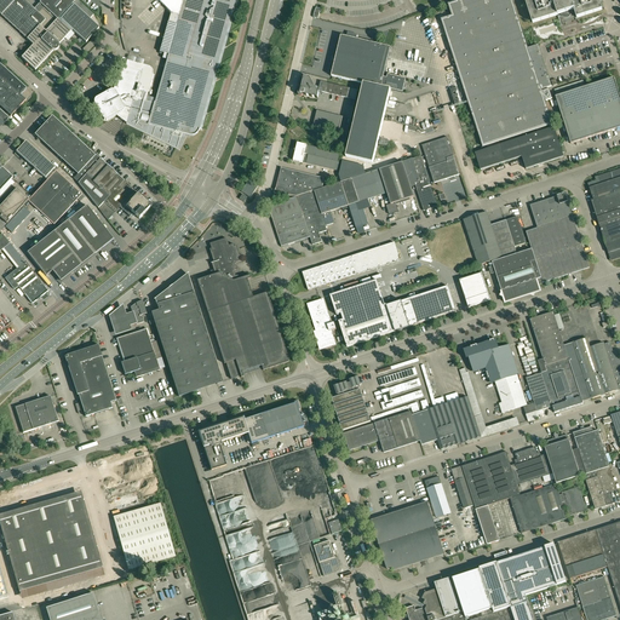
[(0,0),(0,13),(28,40),(33,45),(22,58),(35,70),(53,51),(58,45),(59,44),(72,32),(73,32),(86,42),(99,28),(90,19),(93,15),(76,0),(42,0),(40,3),(40,4),(34,9),(24,0),(0,0)]
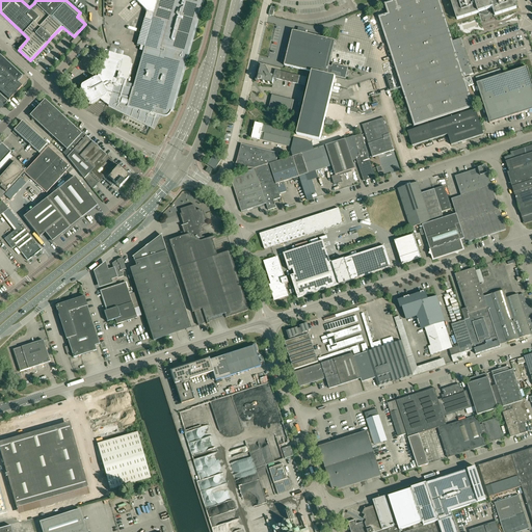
[(197,18),(197,16),(198,15),(202,3),(202,0),(135,0),(147,11),(145,14),(137,45),(140,46),(139,50),(143,51),(136,76),(133,88),(132,87),(132,88),(125,87),(129,74),(131,64),(131,63),(131,62),(131,61),(131,60),(131,59),(130,59),(130,58),(129,58),(129,57),(128,57),(127,57),(126,57),(121,55),(109,52),(107,57),(103,56),(97,78),(96,78),(95,78),(82,85),(81,85),(81,86),(81,87),(81,88),(81,89),(88,102),(88,103),(89,103),(90,103),(91,103),(92,103),(105,97),(106,97),(105,100),(108,101),(109,98),(111,98),(108,106),(124,114),(129,116),(130,117),(145,125),(147,126),(151,128),(154,129),(157,124),(157,122),(160,116),(162,116),(163,116),(164,116),(165,116),(166,116),(167,116),(167,115),(168,115),(168,114),(169,114),(169,113),(170,113),(170,112),(170,111),(171,111),(174,101),(175,100),(179,83),(182,73),(182,71),(190,44),(190,43),(197,18)]
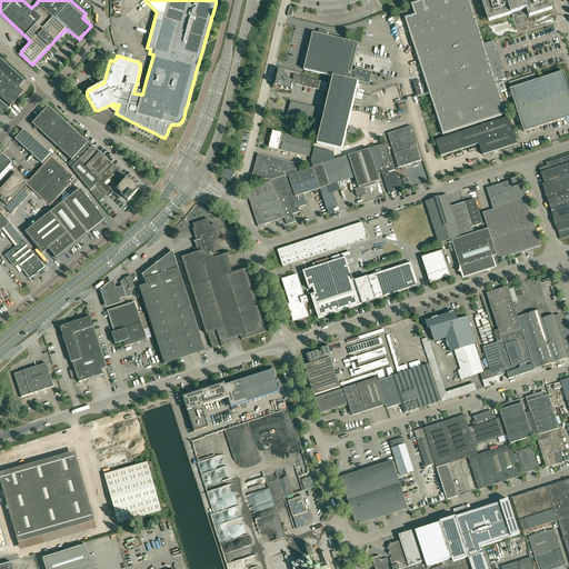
[(507,79),(495,41),(485,45),(479,28),(476,18),(469,0),(425,0),(411,5),(415,15),(405,18),(428,89),(443,135),(507,115),(500,93),(507,91),(503,82),(498,83),(497,82),(507,79)]
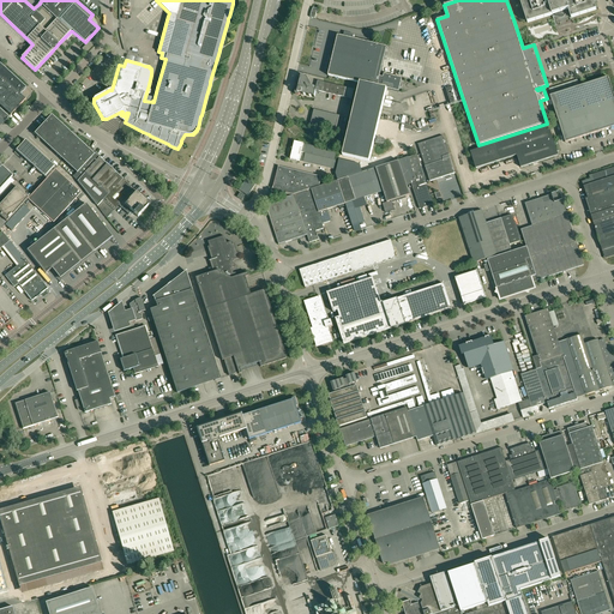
[(519,0),(528,23),(552,16),(569,10),(571,18),(596,10),(593,0),(519,0)]
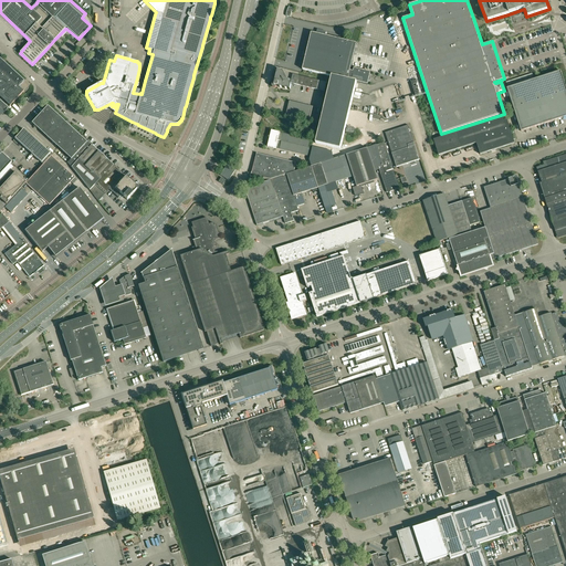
[(312,32),(303,70),(311,72),(332,76),(321,123),(316,143),(316,144),(341,149),(350,109),(357,82),(368,85),(370,73),(354,69),(354,72),(350,71),(352,66),(355,53),(357,43),(352,42),(312,32)]
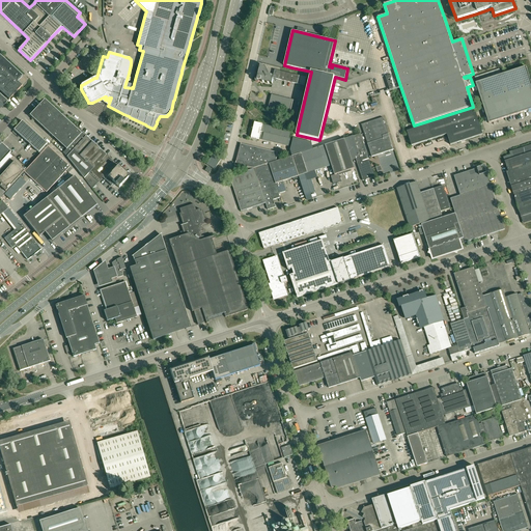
[(22,76),(0,55),(0,90),(9,100),(22,85),(22,76)]
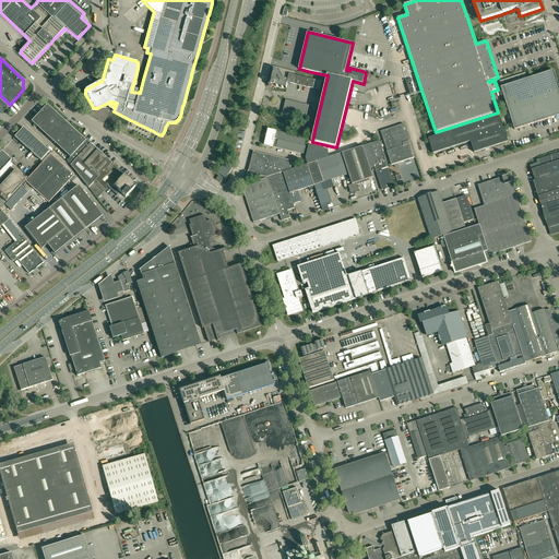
[(286,82),(320,90),(322,82),(295,74),(289,73),(289,74),(288,76),(288,79),(284,78),(280,71),(276,70),(274,70),(272,81),(271,84),(271,85),(274,85),(274,86),(286,88),(287,84),(286,82)]
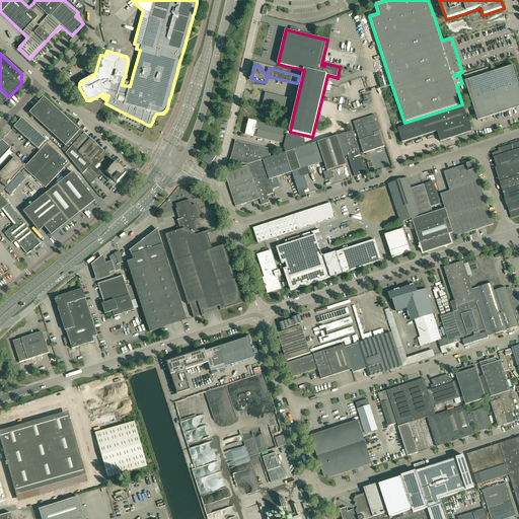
[(477,121),(516,107),(518,106),(518,80),(514,65),(490,73),(489,67),(463,75),(477,121)]
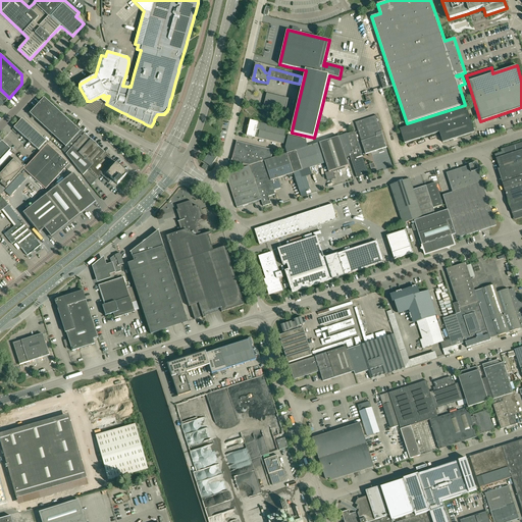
[(292,99),(289,98),(267,94),(264,105),(285,110),(293,112),(294,106),(291,105),(292,99)]
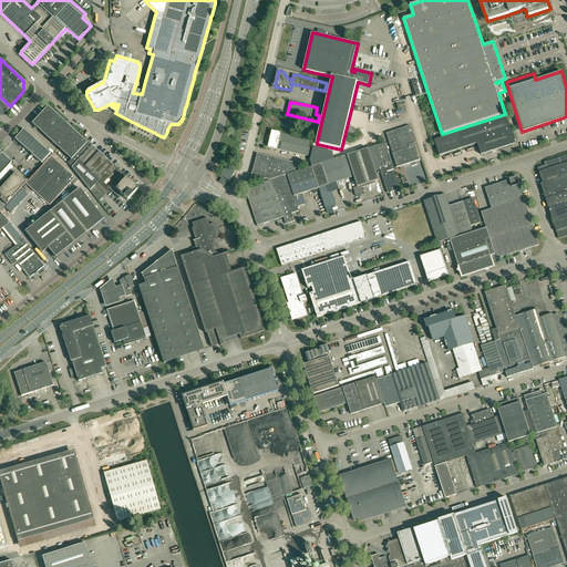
[(48,106),(43,111),(32,124),(59,148),(71,160),(68,163),(71,167),(92,145),(88,142),(88,143),(48,106)]
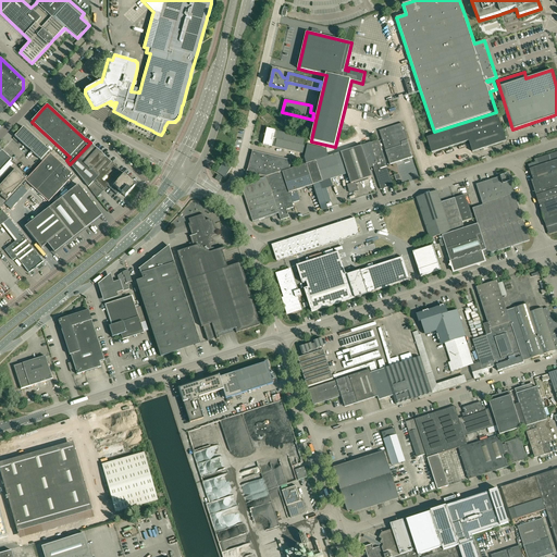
[(498,114),(426,137),(432,152),(469,140),(472,152),(506,141),(498,114)]
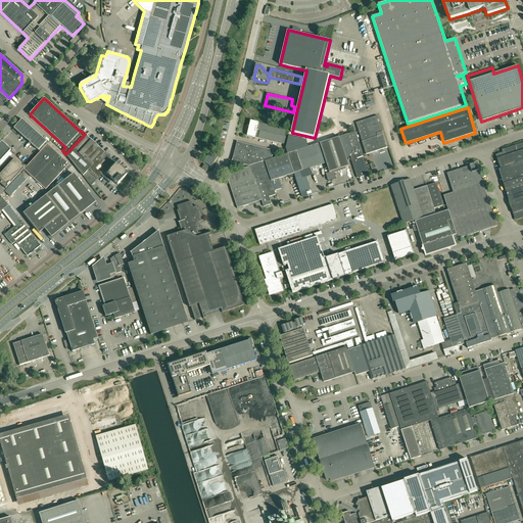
[(367,154),(378,151),(387,147),(377,115),(355,123),(367,154)]
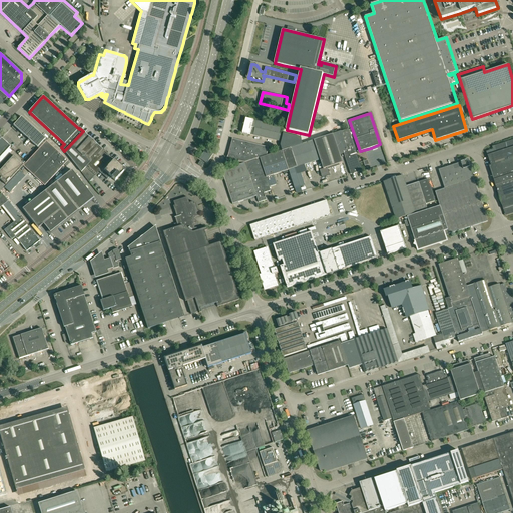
[(13,125),(14,126),(27,138),(37,147),(45,139),(21,117),(19,120),(15,123),(13,125)]
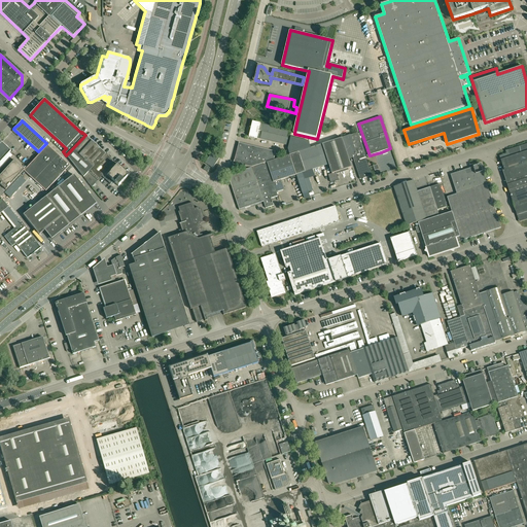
[(275,128),(266,125),(260,124),(253,121),(250,134),(249,137),(257,138),(258,133),(261,134),(260,139),(285,145),(286,138),(288,131),(275,128)]
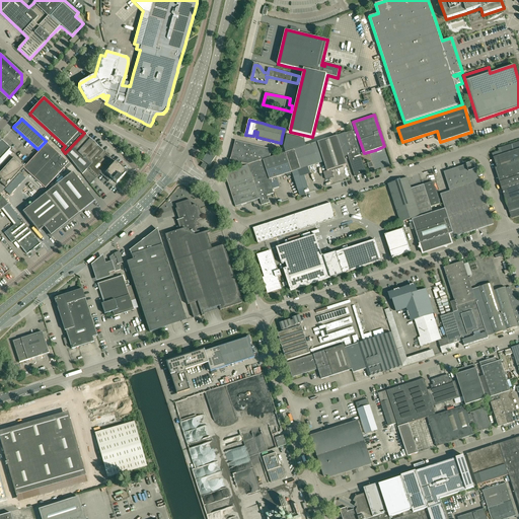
[(347,152),(355,176),(366,172),(364,165),(353,131),(349,132),(342,135),(346,148),(345,149),(347,152)]
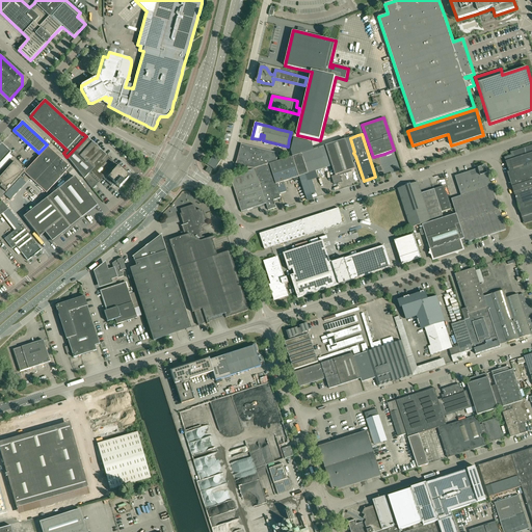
[(86,136),(67,157),(84,179),(106,155),(86,136)]
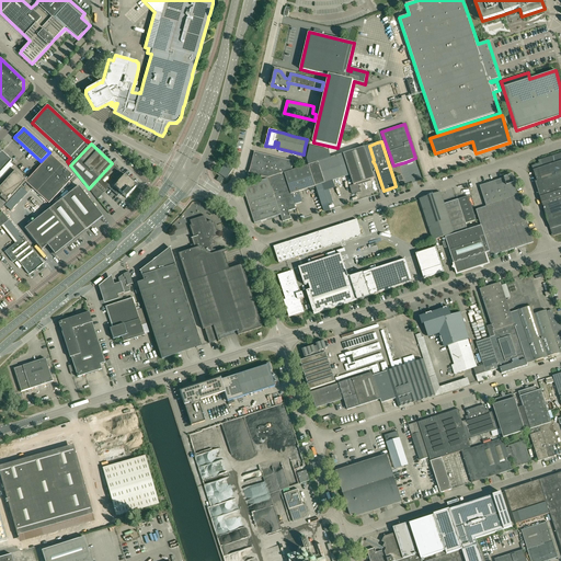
[(307,159),(309,165),(331,158),(329,150),(310,146),(307,159)]
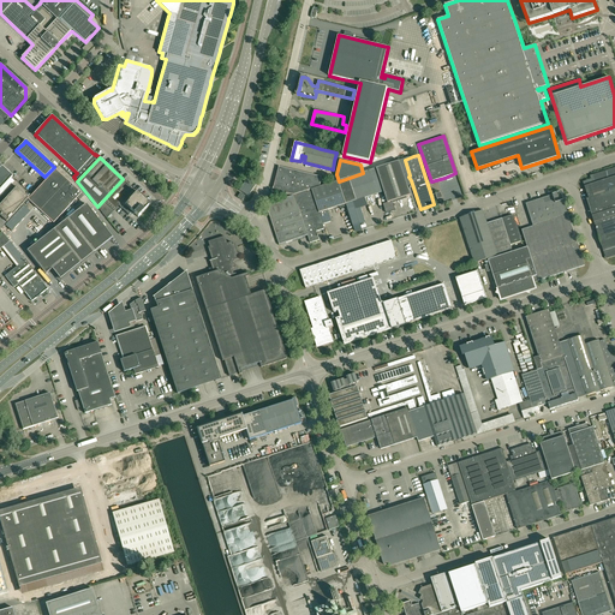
[(388,203),(393,202),(411,196),(400,161),(377,168),(384,192),(388,203)]
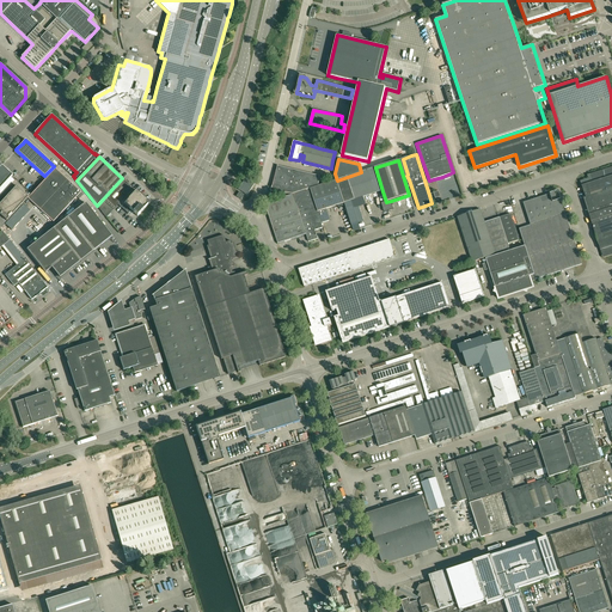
[(1,166),(0,166),(0,214),(7,221),(29,197),(17,185),(1,202),(0,200),(0,189),(12,176),(1,166)]
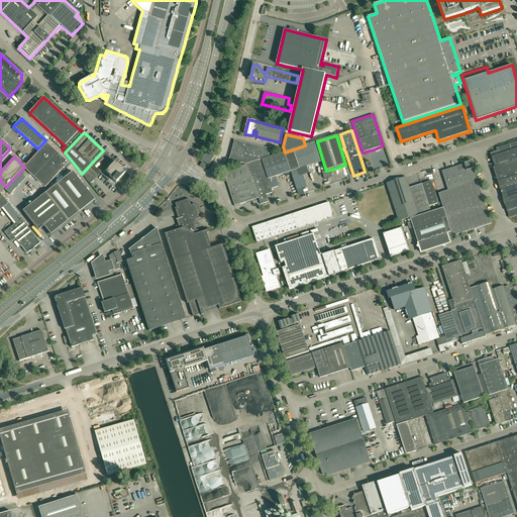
[(234,140),(229,162),(232,163),(247,164),(262,160),(270,157),(270,148),(234,140)]
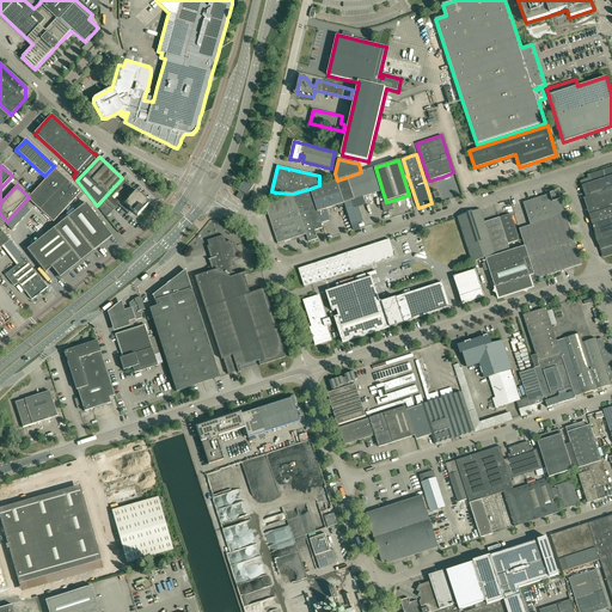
[(603,258),(611,255),(611,166),(587,176),(588,178),(580,182),(582,187),(586,197),(583,199),(593,227),(603,258)]
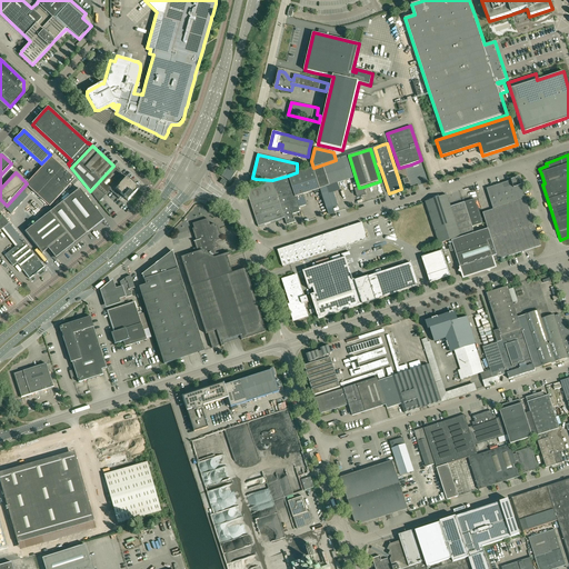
[(356,178),(349,156),(336,160),(313,168),(312,168),(320,189),(327,210),(333,208),(327,187),(330,186),(356,178)]
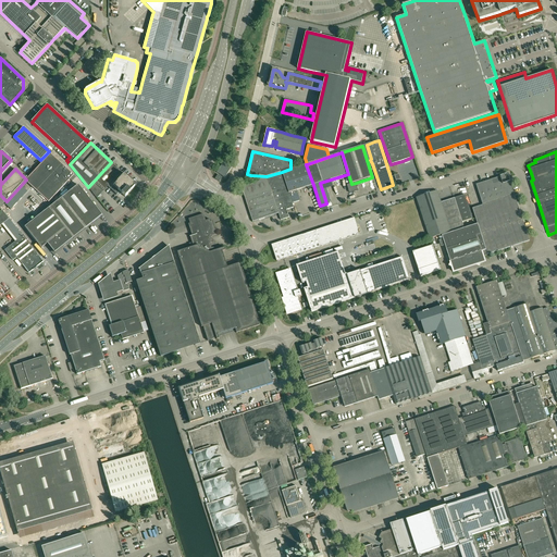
[(50,153),(38,166),(29,176),(25,181),(47,201),(48,202),(74,175),(50,153)]
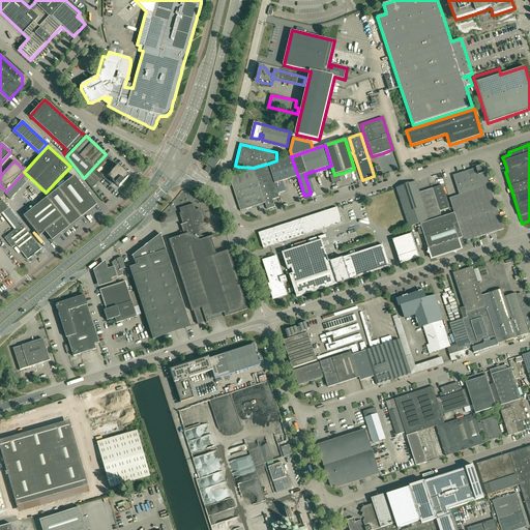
[(84,178),(92,188),(102,177),(115,163),(106,154),(84,178)]
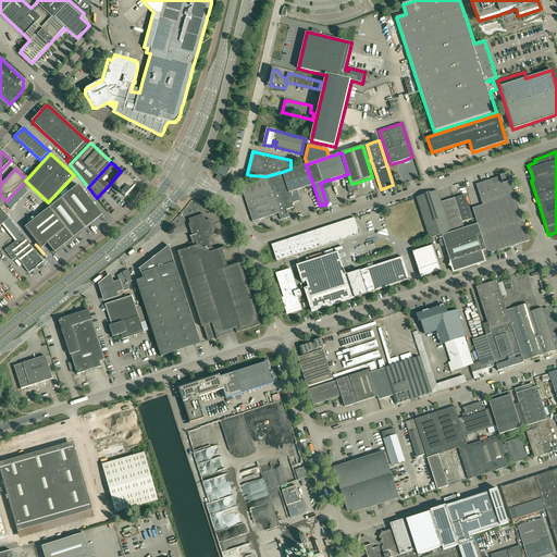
[(225,177),(231,168),(223,162),(217,172),(225,177)]
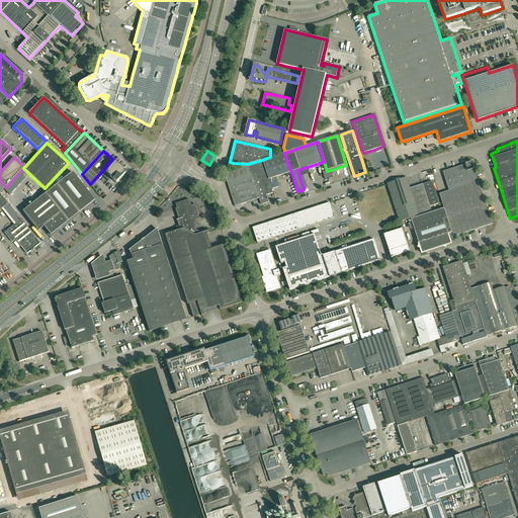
[(276,177),(290,173),(291,172),(284,153),(280,154),(270,157),(262,160),(267,174),(272,189),(279,186),(276,177)]
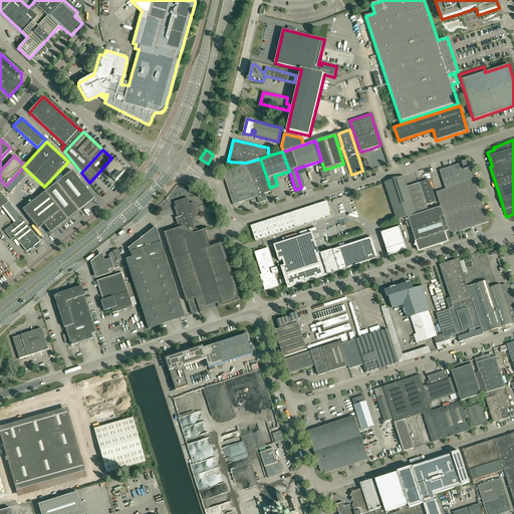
[(115,182),(124,171),(125,171),(111,158),(99,172),(108,180),(110,177),(115,182)]
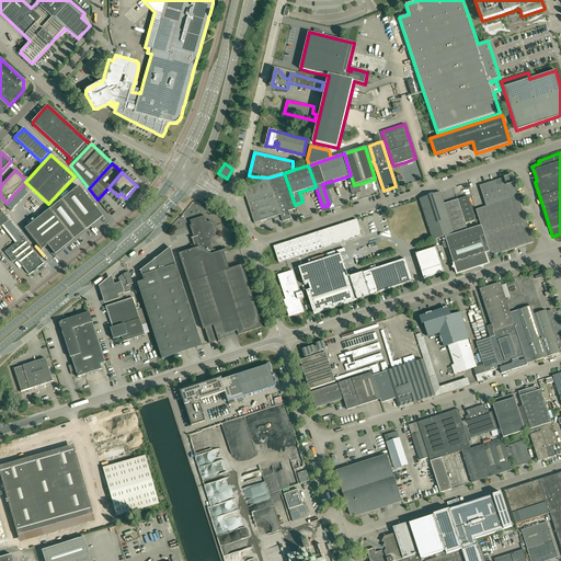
[(268,179),(274,193),(289,189),(284,173),(268,178),(270,178),(268,179)]
